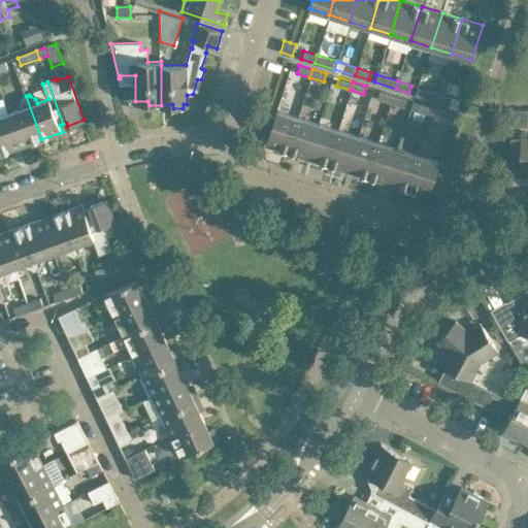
[(415,94),(436,101),(438,94),(417,87),(415,94)]
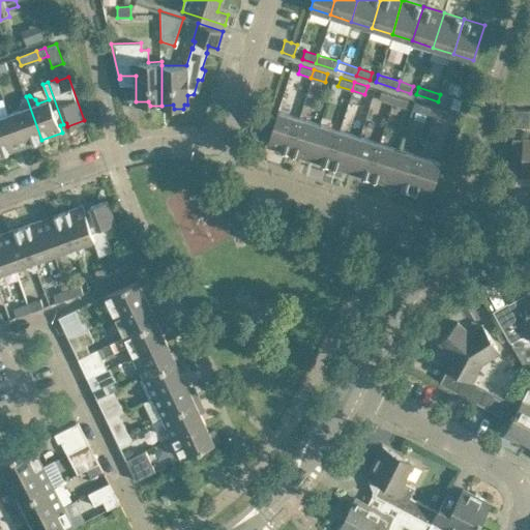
[(378,98),(392,102),(395,95),(381,91),(378,98)]
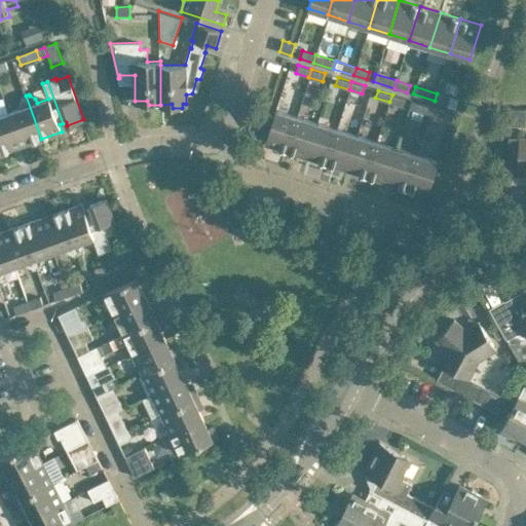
[(435,101),(447,105),(449,97),(437,94),(435,101)]
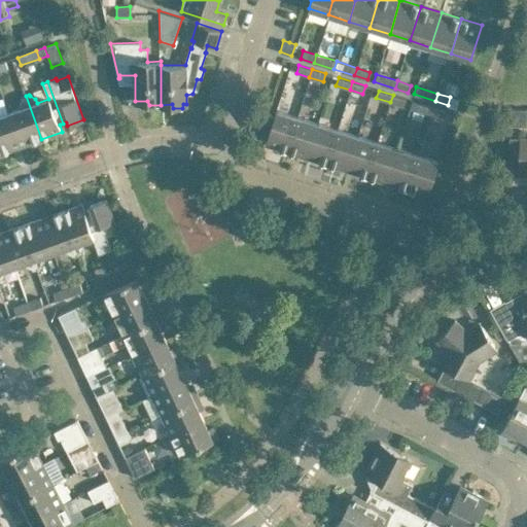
[(403,106),(406,99),(393,95),(390,102),(403,106)]
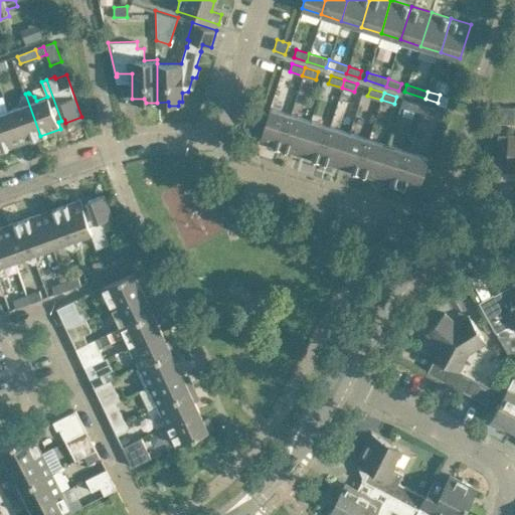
[(21,143),(40,136),(25,94),(20,96),(20,97),(18,103),(19,106),(9,110),(21,143)]
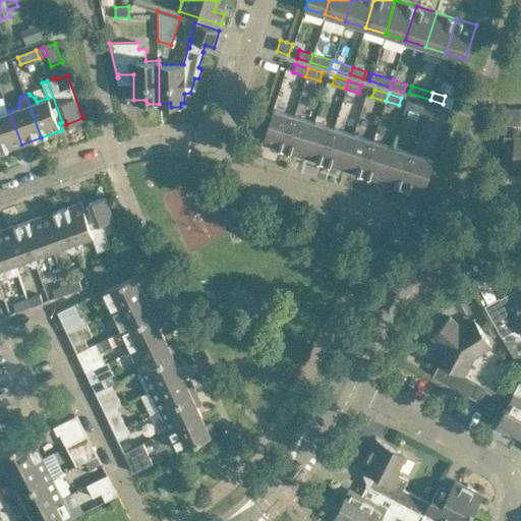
[(404,107),(426,114),(428,105),(407,99),(404,107)]
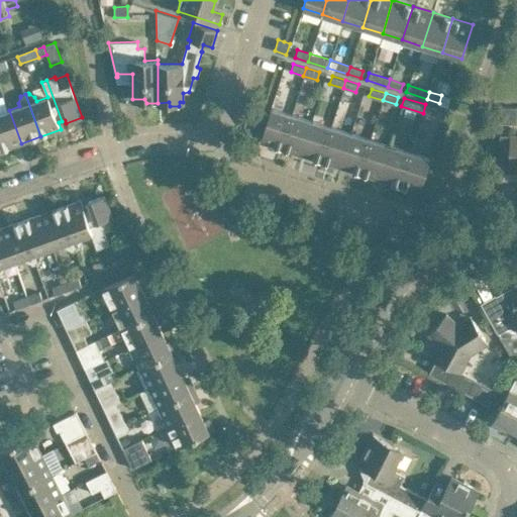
[(434,117),(437,108),(425,104),(423,113),(434,117)]
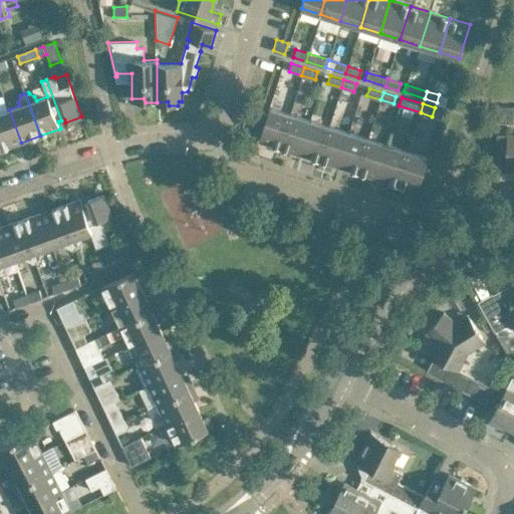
[(259,141),(278,147),(289,113),(269,107),(259,141)]
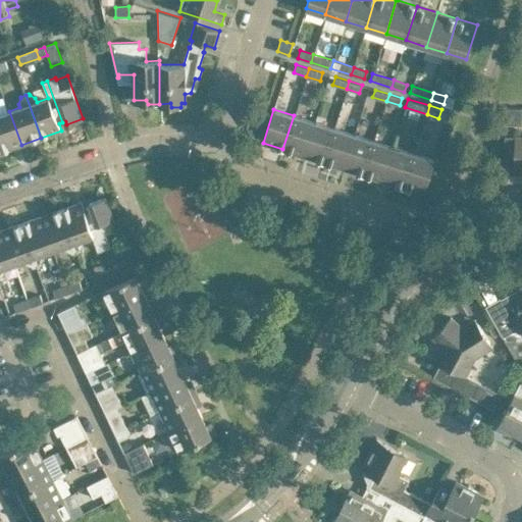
[(0,148),(1,152),(21,145),(9,111),(0,114),(0,148)]
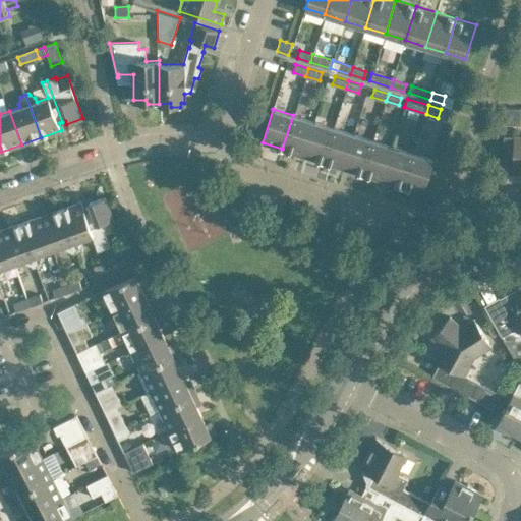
[(282,149),(302,156),(313,121),(293,115),(282,149)]
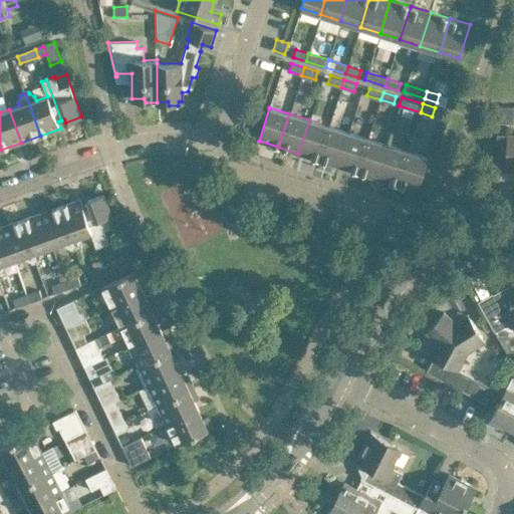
[(328,126),(309,119),(298,154),(318,160),(328,126)]
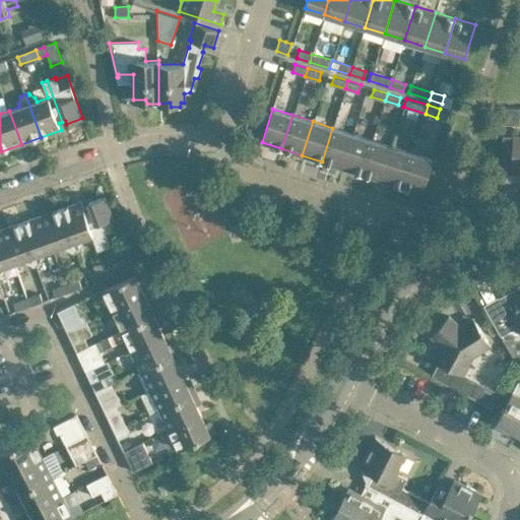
[(352,134),(332,128),(322,161),(342,168),(352,134)]
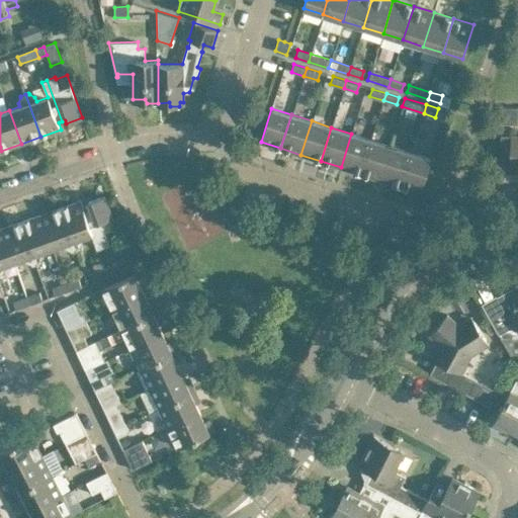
[(371,140),(351,134),(341,167),(360,174),(371,140)]
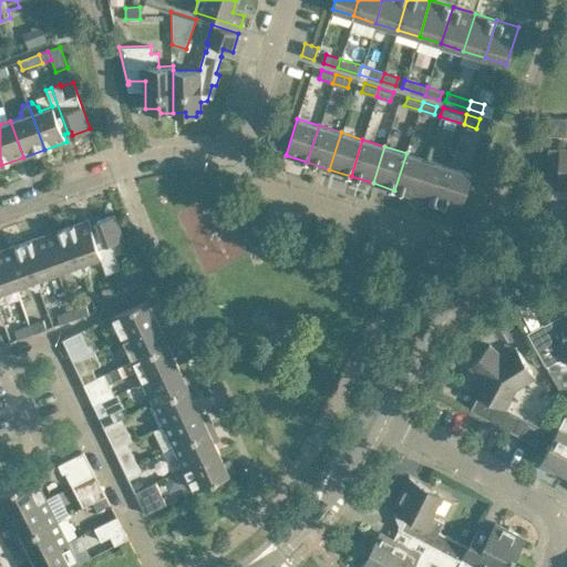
[(406,153),(394,191),(416,197),(429,160),(406,153)]
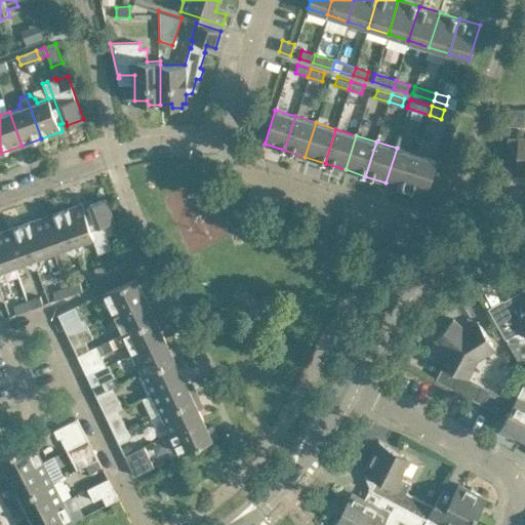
[(386,183),(406,189),(416,155),(397,148),(386,183)]
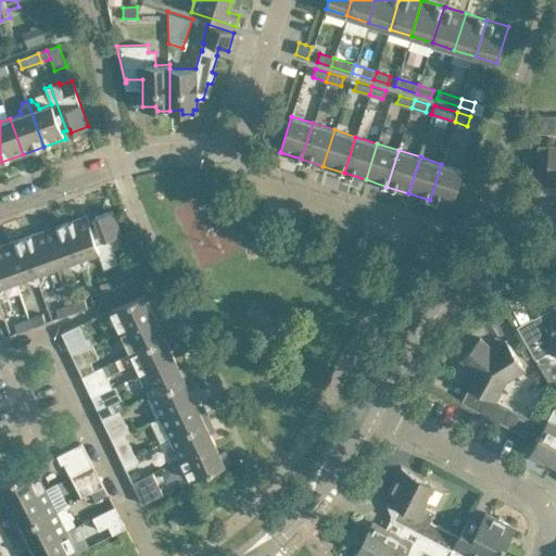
[(463,171),(441,164),(430,200),(451,206),(463,171)]
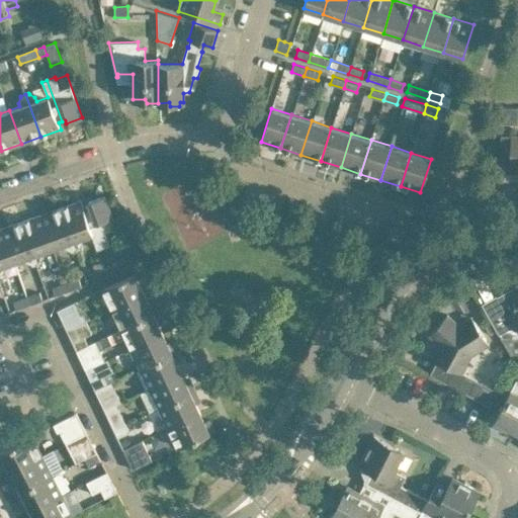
[(89,204),(86,205),(101,247),(109,245),(108,242),(119,238),(104,195),(88,201),(89,204)]
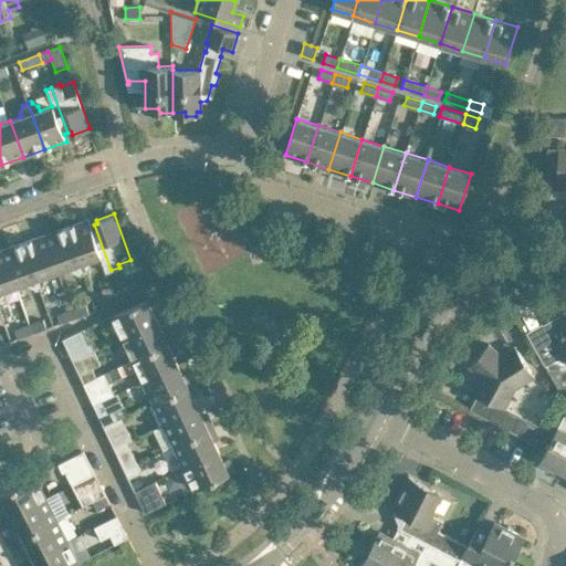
[(91,226),(88,218),(66,226),(83,273),(87,271),(86,270),(90,264),(88,260),(100,255),(106,272),(111,270),(94,224),(91,226)]
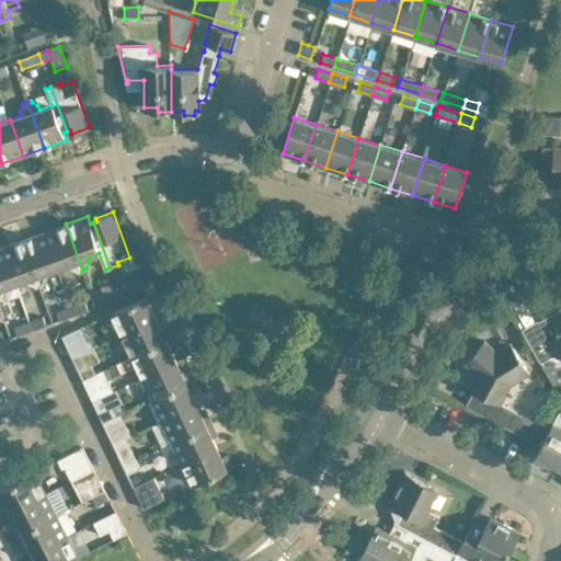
[(66,224),(45,231),(58,267),(69,264),(70,268),(77,271),(77,272),(82,271),(66,224)]
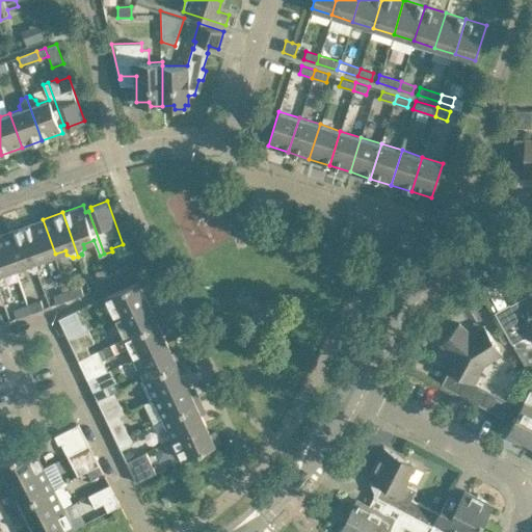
[(55,254),(43,219),(23,227),(38,270),(42,269),(42,268),(45,262),(43,259),(55,254)]
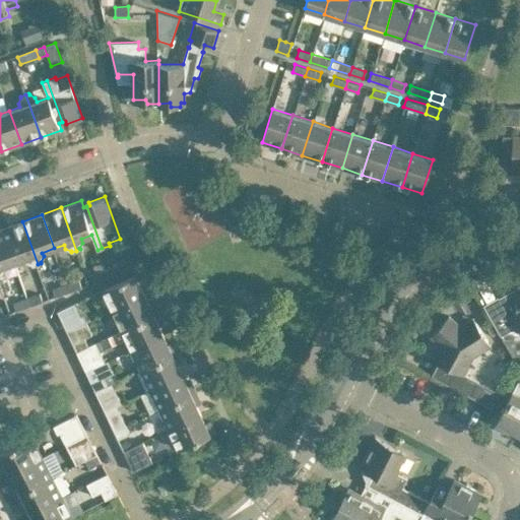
[(38,264),(22,221),(2,229),(14,262),(25,258),(26,262),(33,265),(33,266),(38,264)]
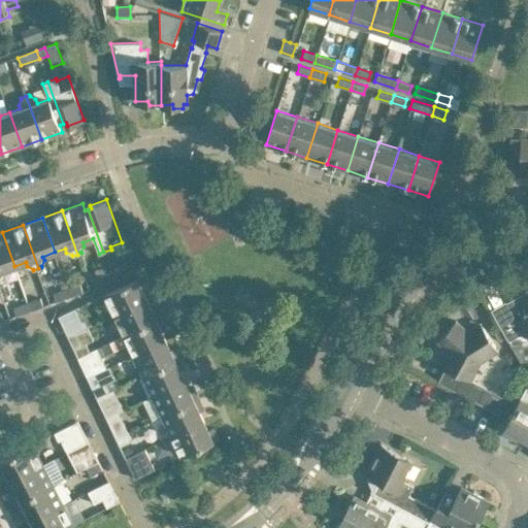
[(14,266),(2,232),(0,232),(0,282),(2,282),(2,281),(4,274),(3,270),(14,266)]
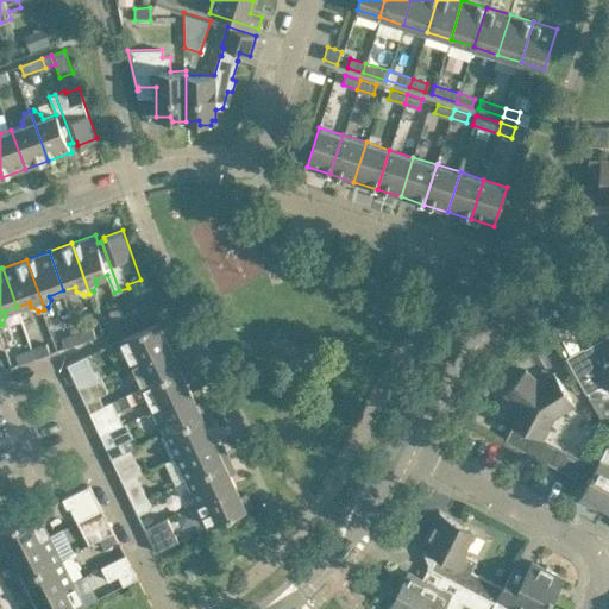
[(111,331),(131,324),(127,314),(123,316),(119,308),(108,312),(112,320),(107,321),(111,331)]
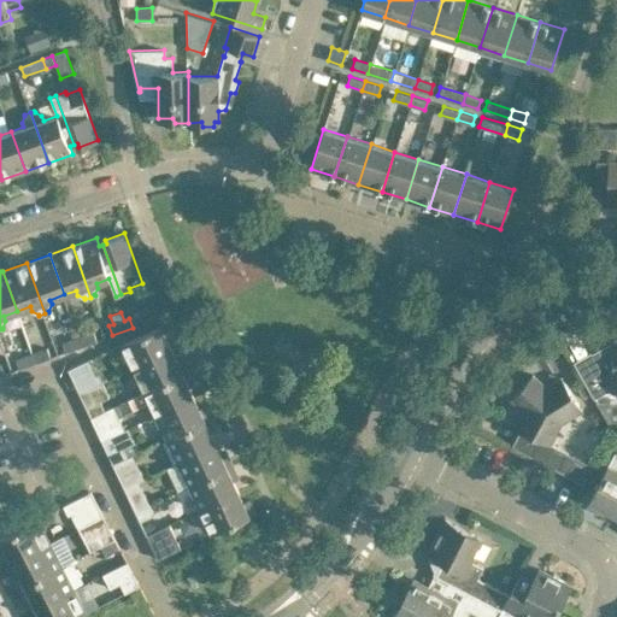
[(140,315),(129,318),(133,328),(144,323),(140,315)]
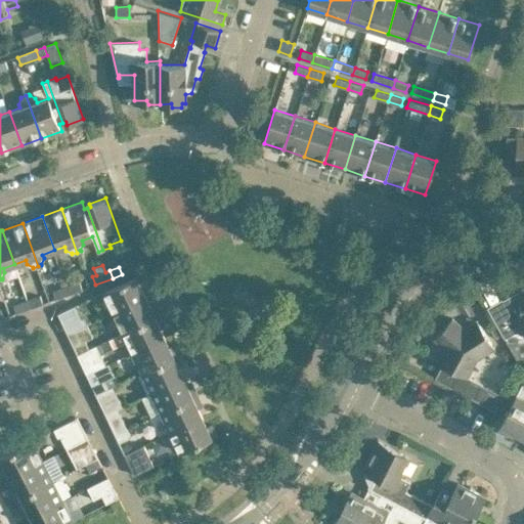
[(103,292),(114,312),(145,297),(141,288),(146,286),(140,273),(103,292)]
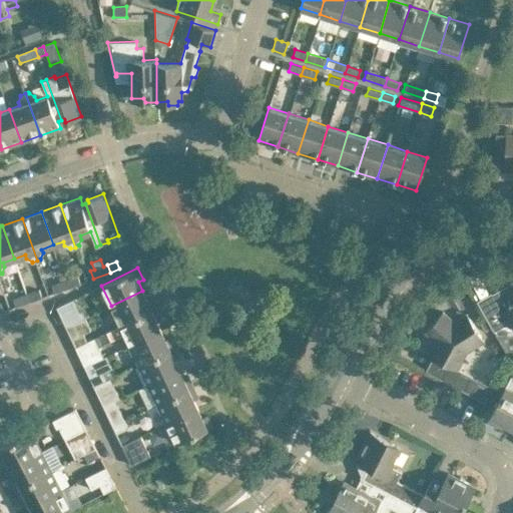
[(78,276),(65,280),(68,288),(80,283),(78,276)]
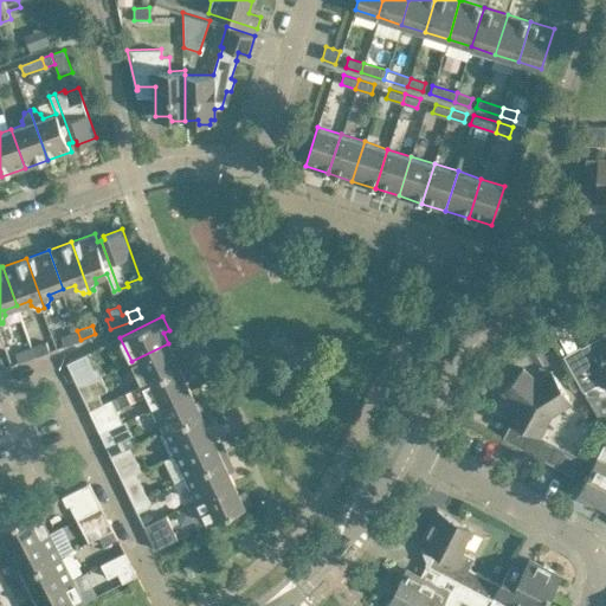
[(64,346),(81,340),(77,330),(60,336),(64,346)]
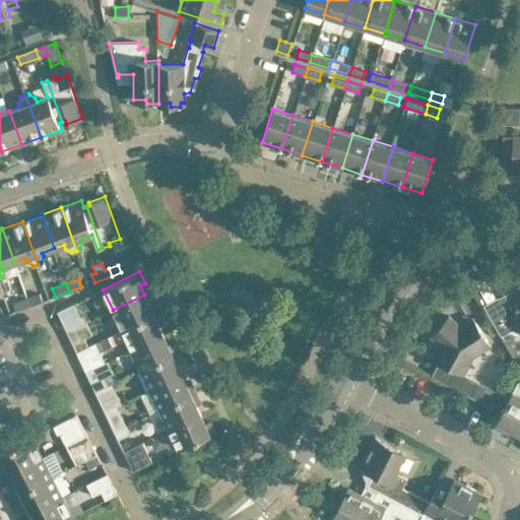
[(498,296),(483,304),(494,322),(501,334),(511,329),(519,329),(519,284),(517,285),(517,291),(501,301),(498,296)]
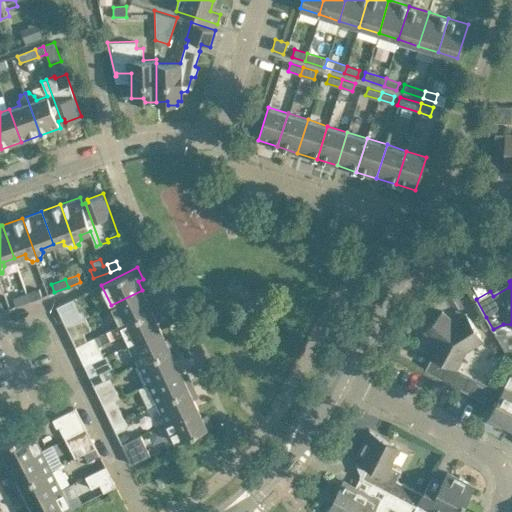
[(39,288),(26,293),(29,300),(42,296),(39,288)]
